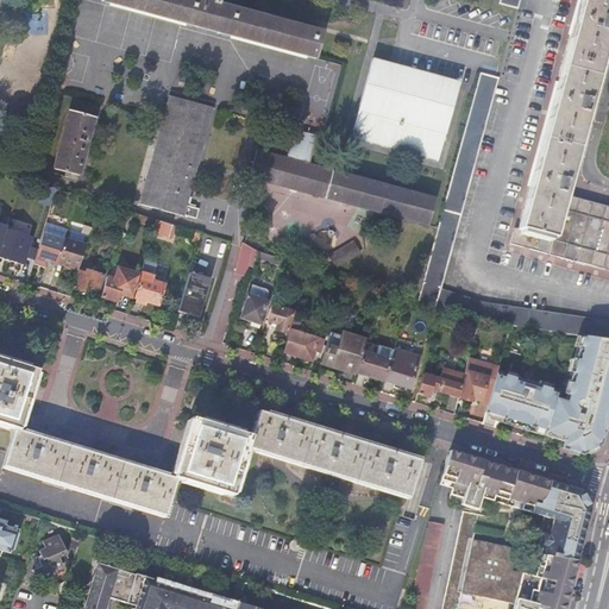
[(198,0),(101,0),(101,1),(315,60),(321,33),(198,0)]
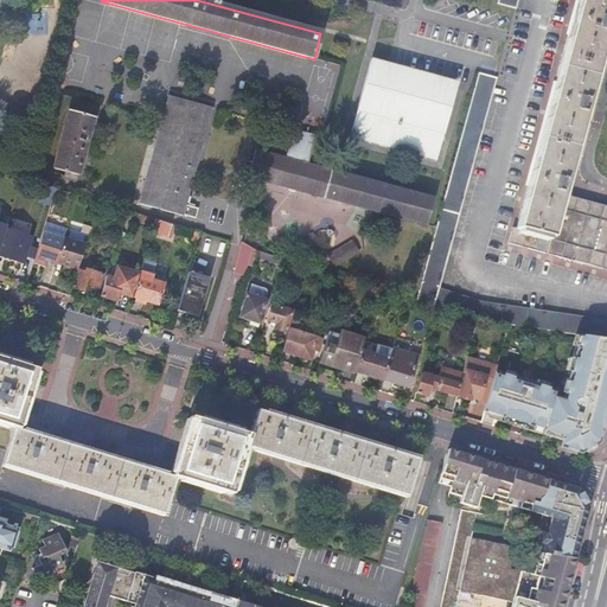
[(550,237),(562,193),(590,91),(598,65),(604,44),(606,29),(606,0),(577,0),(568,36),(563,56),(556,82),(516,228),(550,237)]
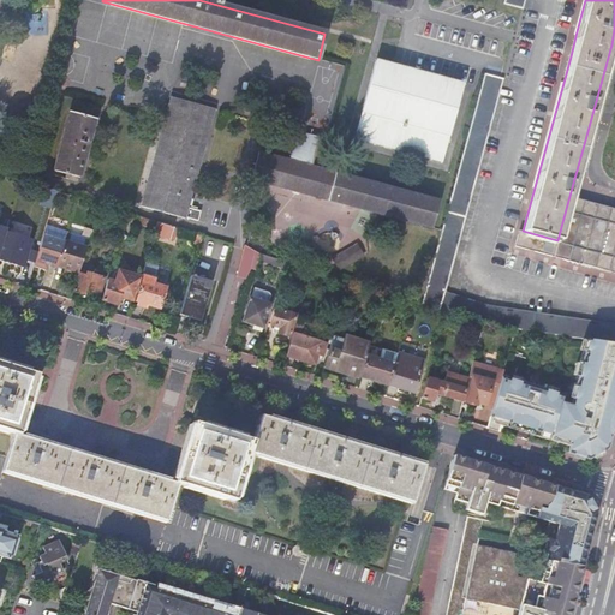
[(394,65),(376,60),(354,139),(442,162),(463,83),(394,65)]
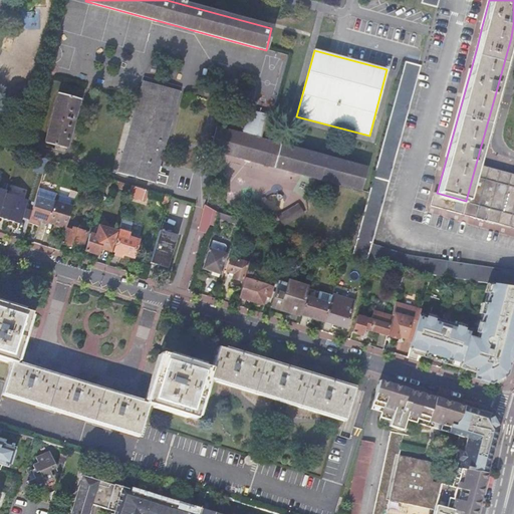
[(402,73),(393,103),(376,164),(355,239),(371,244),(420,66),(405,62),(402,73)]
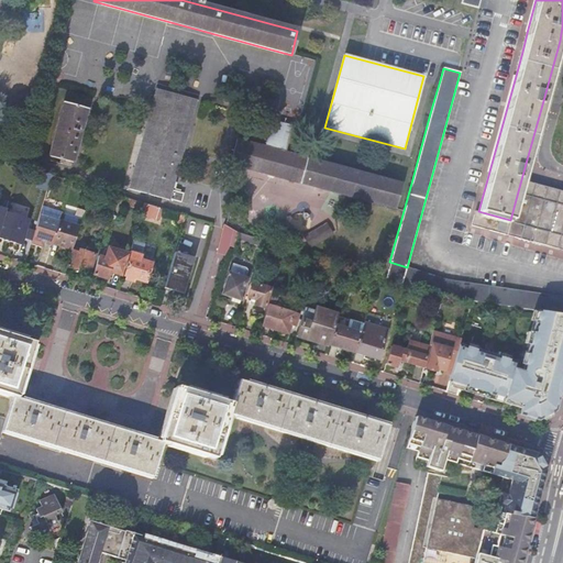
[(156,89),(129,189),(169,200),(197,100),(156,89)]
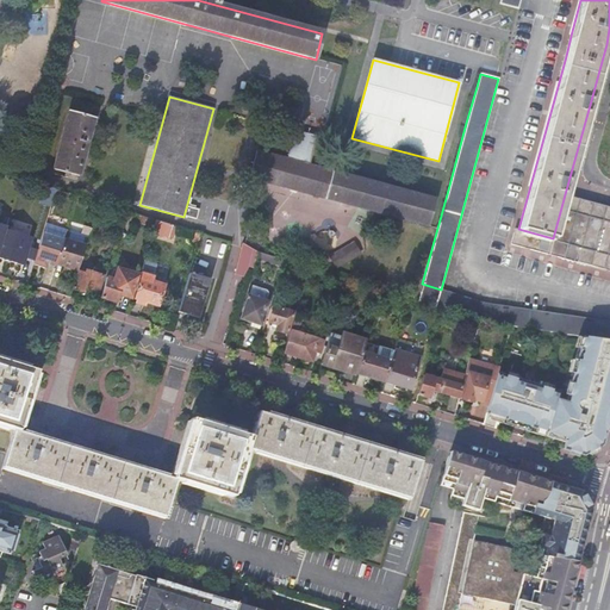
[(69,112),(54,170),(79,176),(95,118),(69,112)]
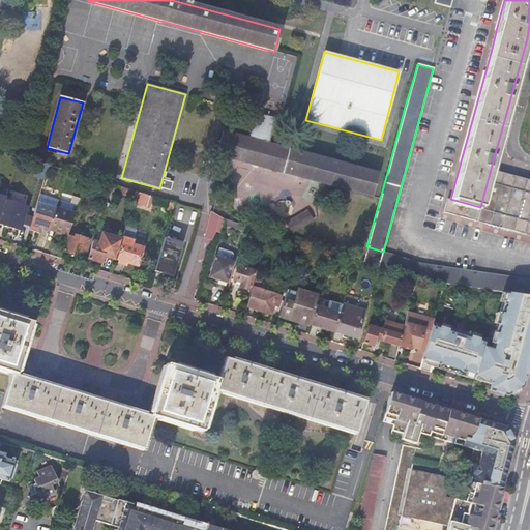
[(223,131),(216,154),(372,197),(379,174),(223,131)]
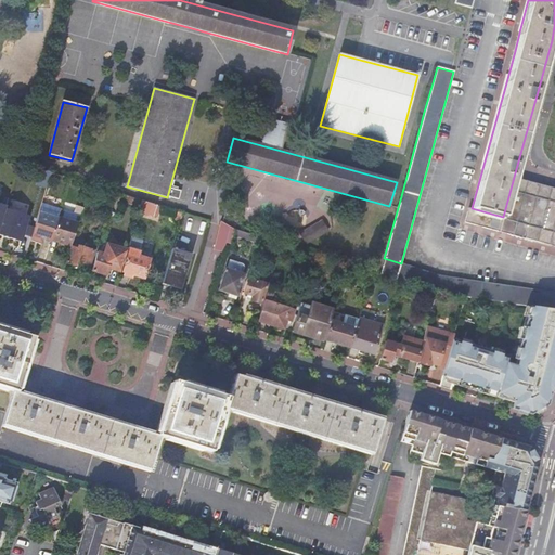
[(18,168),(20,164),(1,158),(0,162),(18,168)]
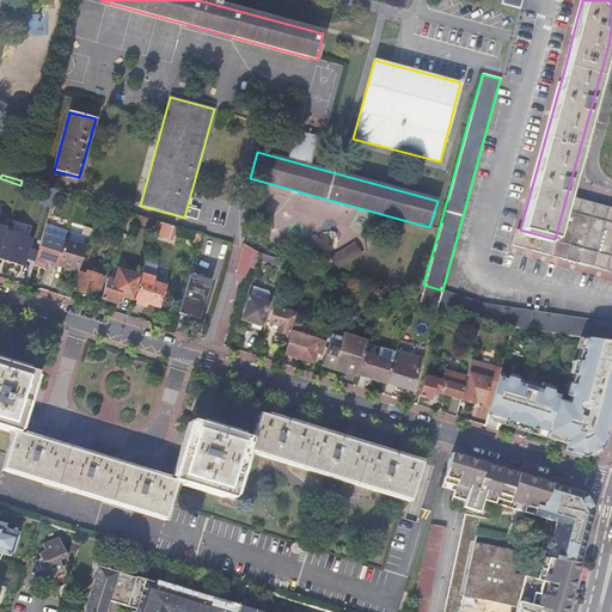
[(56,191),(44,188),(40,204),(50,208),(54,196),(56,191)]
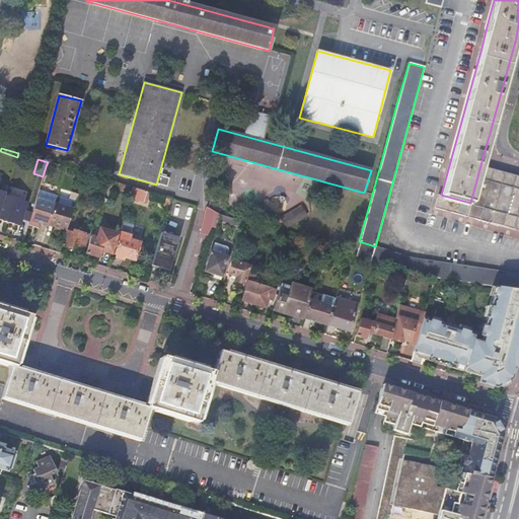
[(62,166),(48,162),(46,166),(61,171),(62,166)]
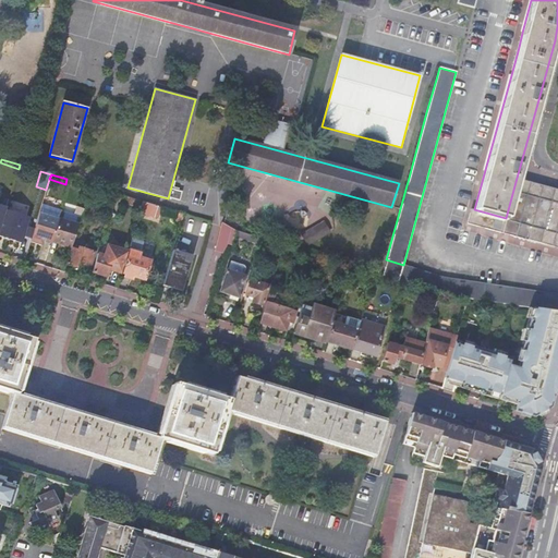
[(531,181),(517,178),(506,218),(474,209),(471,208),(466,222),(557,247),(557,189),(541,184),(531,181)]
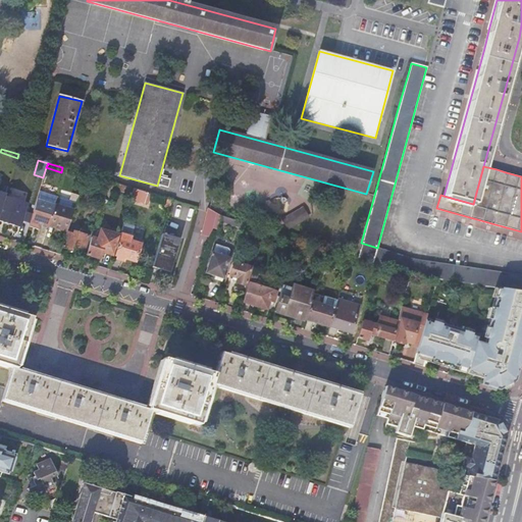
[(133,189),(108,181),(107,187),(132,194),(133,189)]
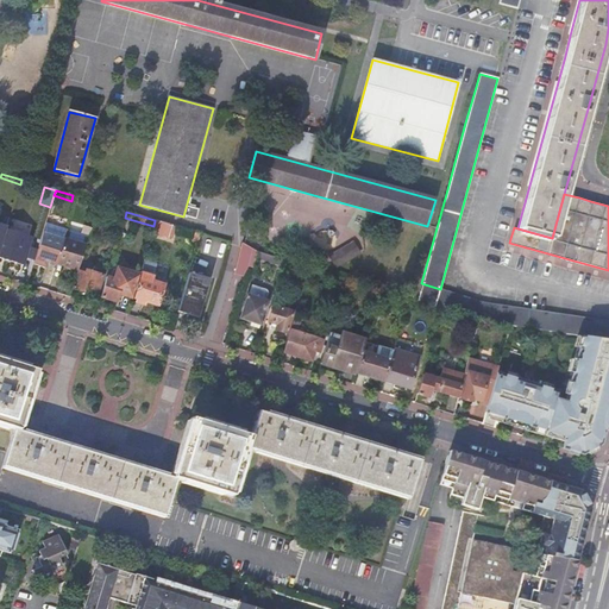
[(29,257),(35,259),(38,248),(32,246),(35,236),(7,227),(8,224),(0,220),(0,257),(26,265),(29,257)]
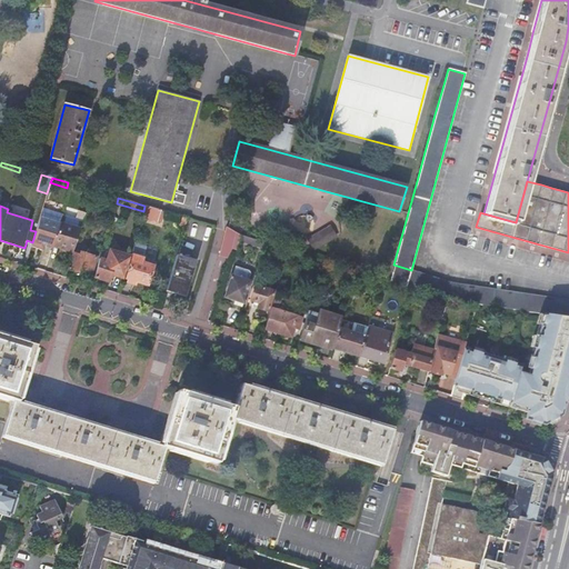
[(157,221),(160,210),(145,206),(143,211),(142,217),(157,221)]
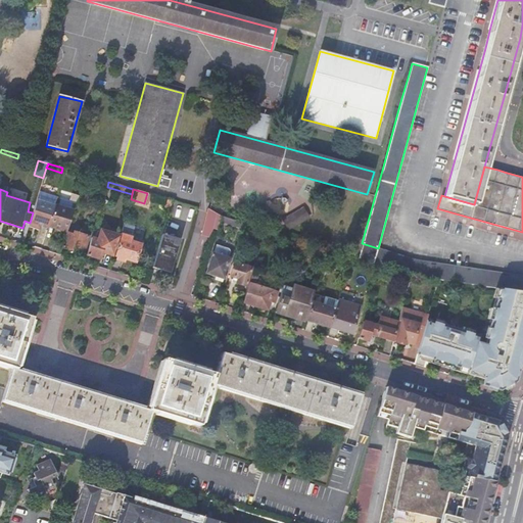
[(57,197),(55,205),(74,210),(76,203),(57,197)]
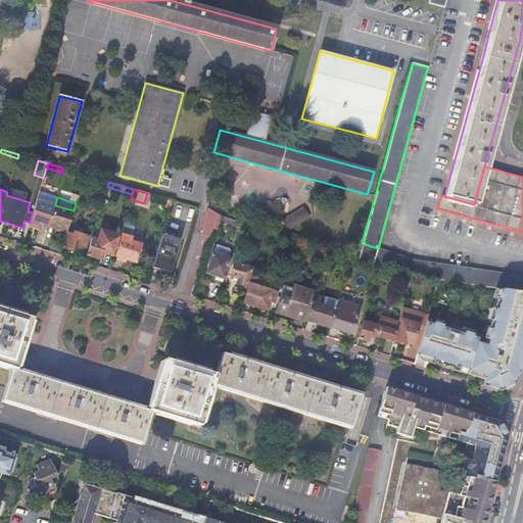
[(54,206),(36,200),(33,212),(30,223),(40,226),(48,228),(48,227),(54,206)]
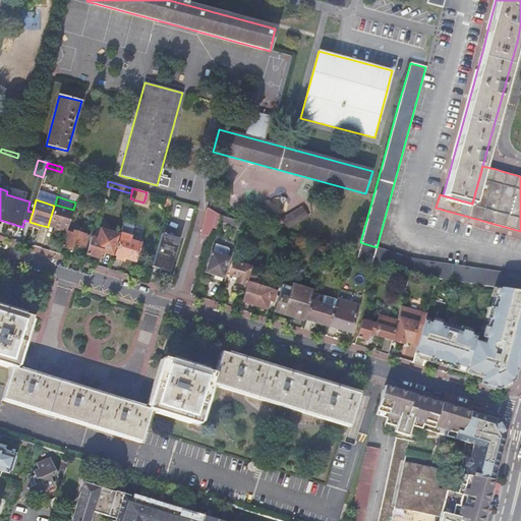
[(55,205),(54,206),(48,226),(56,229),(66,232),(67,229),(73,210),(55,205)]
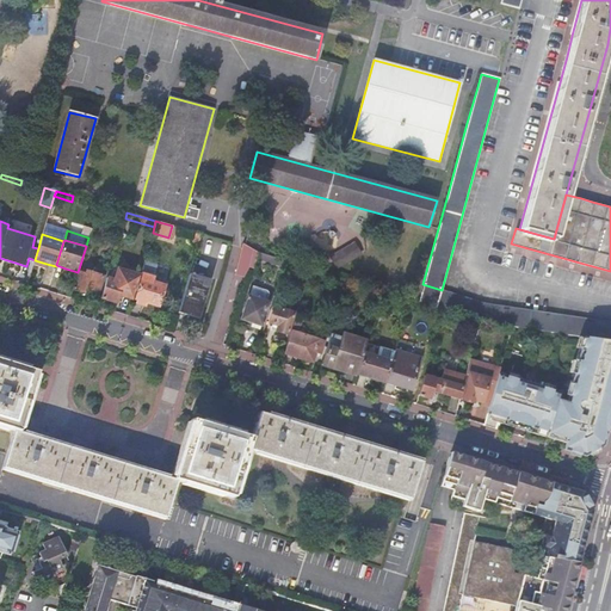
[(357,240),(331,254),(337,267),(364,253),(357,240)]
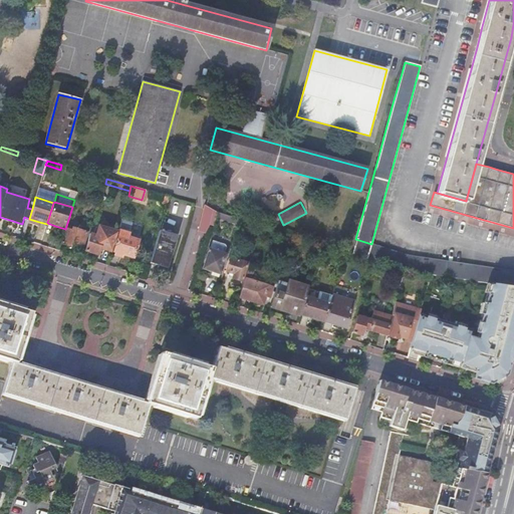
[(206,206),(199,229),(211,232),(217,209),(206,206)]
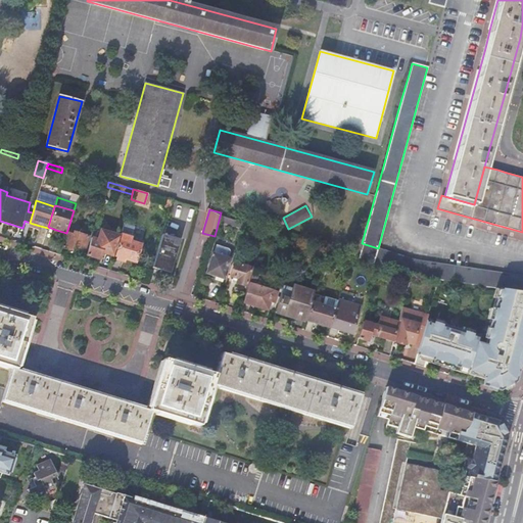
[(242,228),(243,224),(221,217),(220,222),(242,228)]
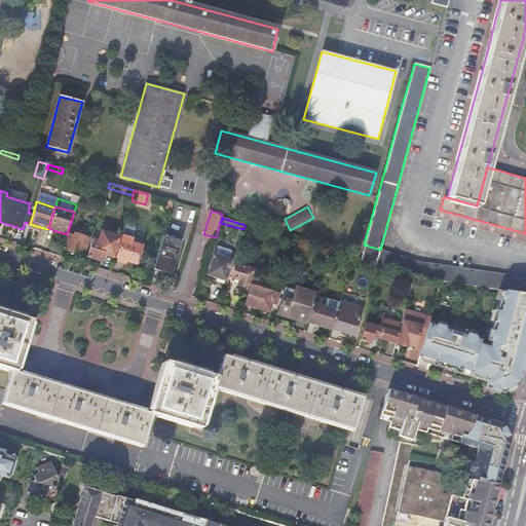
[(265,236),(267,231),(245,225),(243,229),(265,236)]
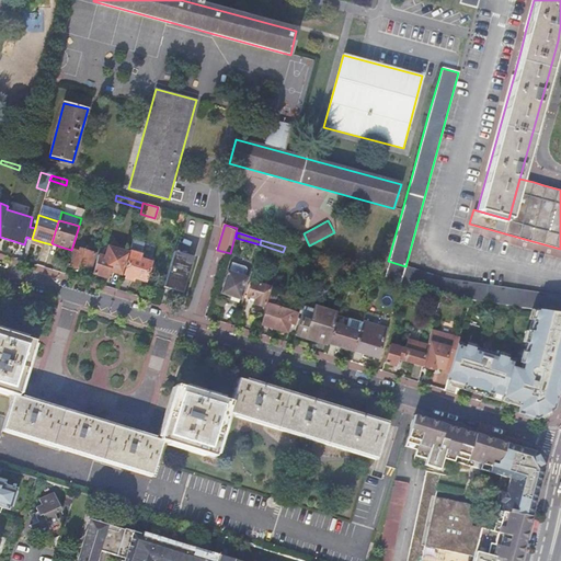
[(71,250),(67,266),(89,273),(94,254),(75,249),(75,248),(72,247),(71,250)]
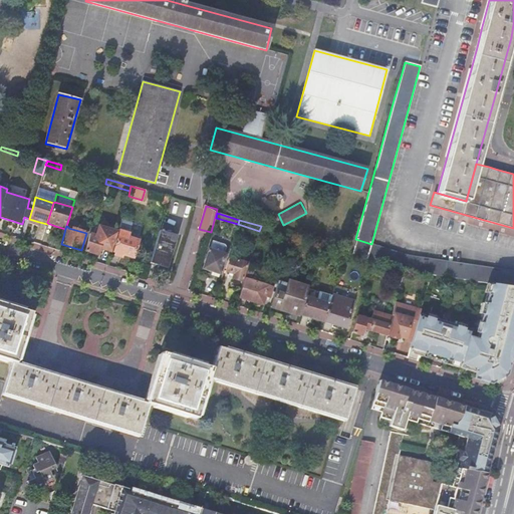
[(90,234),(85,251),(98,255),(100,248),(111,251),(116,233),(99,228),(97,236),(90,234)]
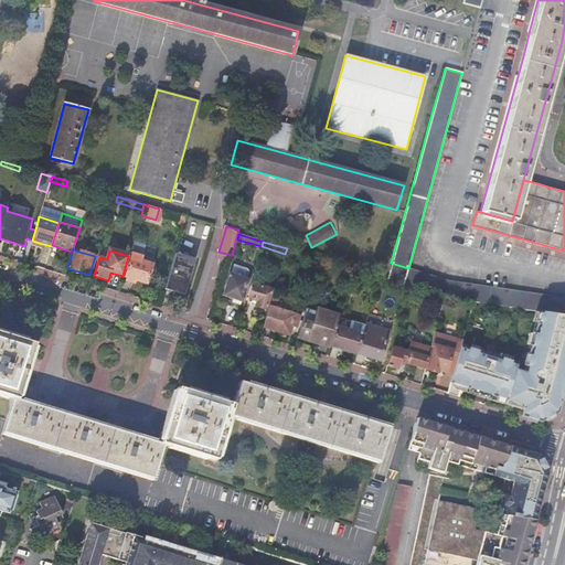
[(194,259),(176,254),(164,289),(183,295),(194,259)]
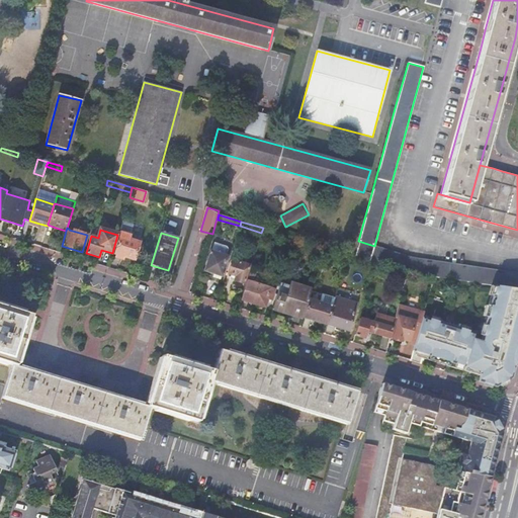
[(119,237),(114,254),(134,260),(139,243),(128,240),(130,236),(123,234),(121,238),(119,237)]
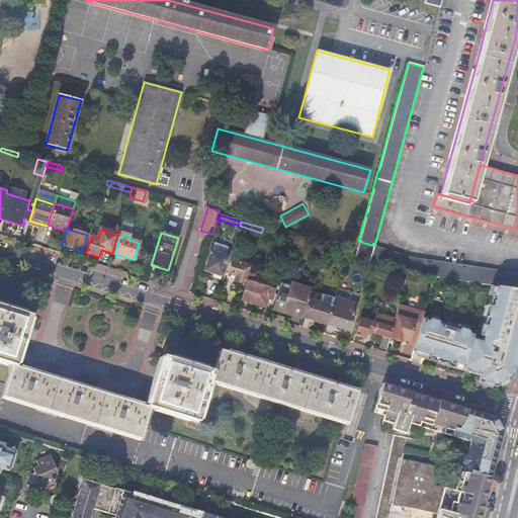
[(374,246),(358,241),(354,256),(376,263),(407,272),(420,274),(426,275),(433,276),(468,281),(491,285),(495,285),(507,287),(517,288),(517,272),(484,268),(439,262),(416,258),(409,257),(374,246)]
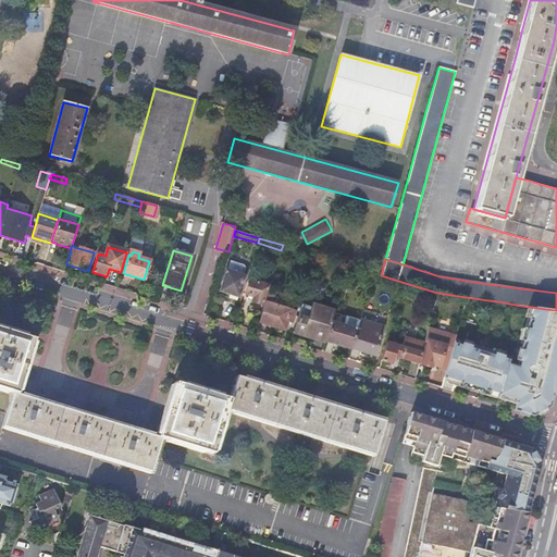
[(226,271),(221,291),(229,294),(229,295),(238,298),(242,285),(244,276),(226,271)]
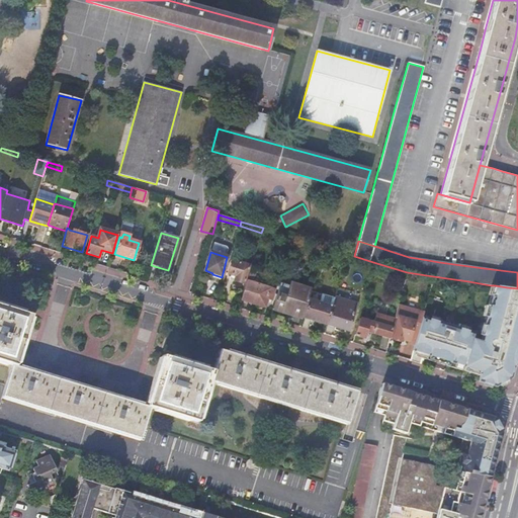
[(346,260),(347,254),(340,252),(338,258),(346,260)]
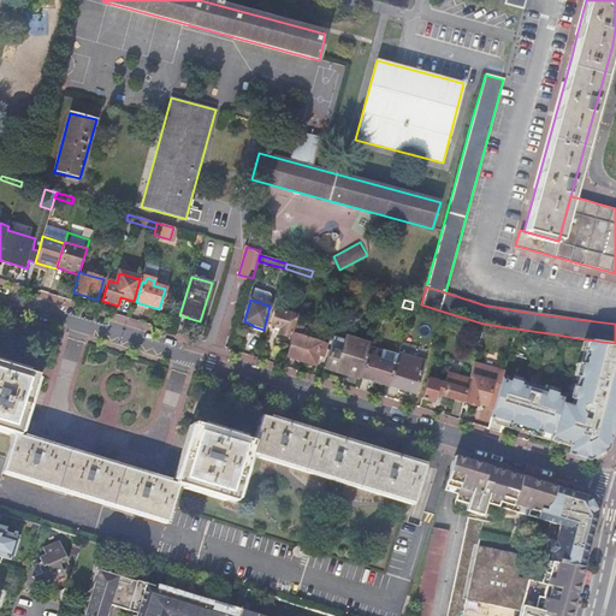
[(276,311),(271,325),(279,327),(278,333),(289,337),(295,317),(284,313),(276,311)]
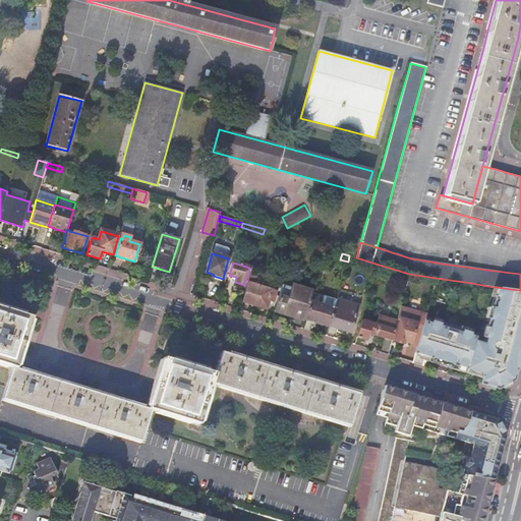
[(428,277),(422,276),(419,286),(426,287),(428,277)]
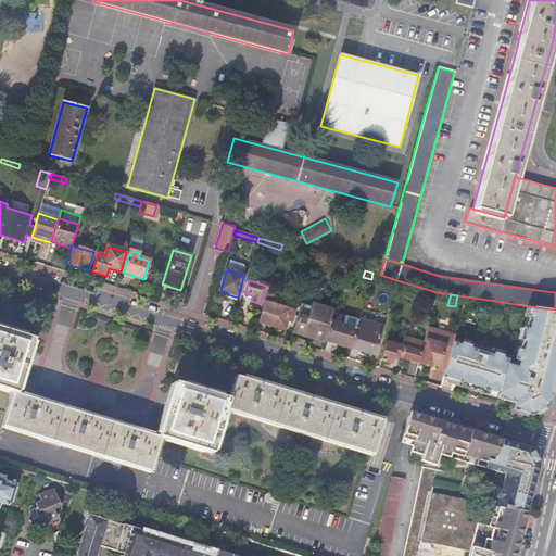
[(462,308),(465,297),(457,295),(455,306),(462,308)]
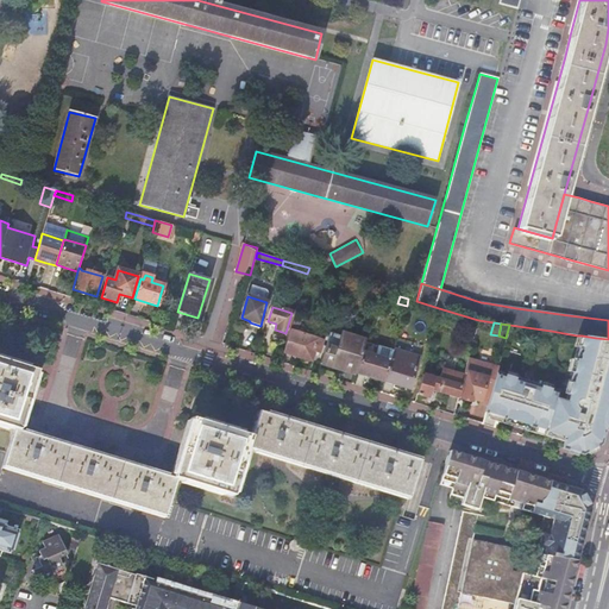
[(324,340),(290,330),(283,352),(312,362),(314,352),(319,353),(324,340)]
